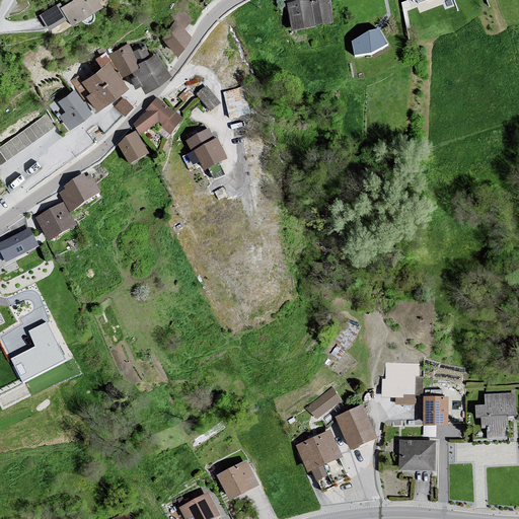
[(75,0),(67,5),(65,7),(73,17),(77,24),(108,6),(104,0),(75,0)]
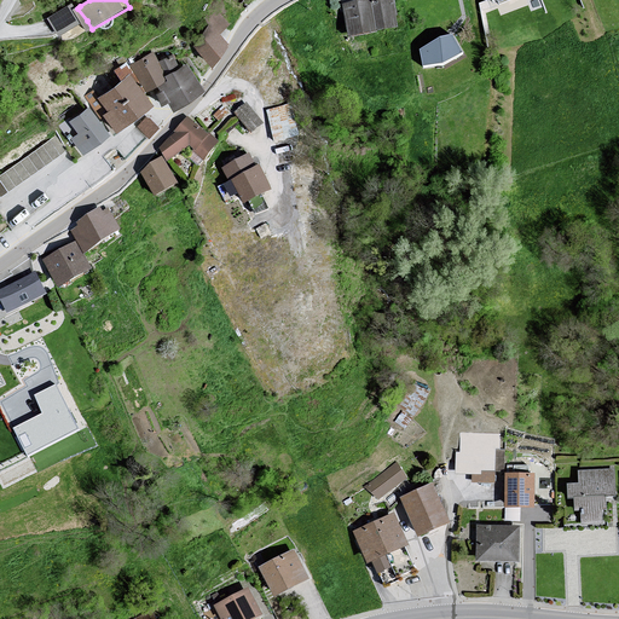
[(365,0),(347,4),(353,38),(400,29),(394,0),(365,0)]
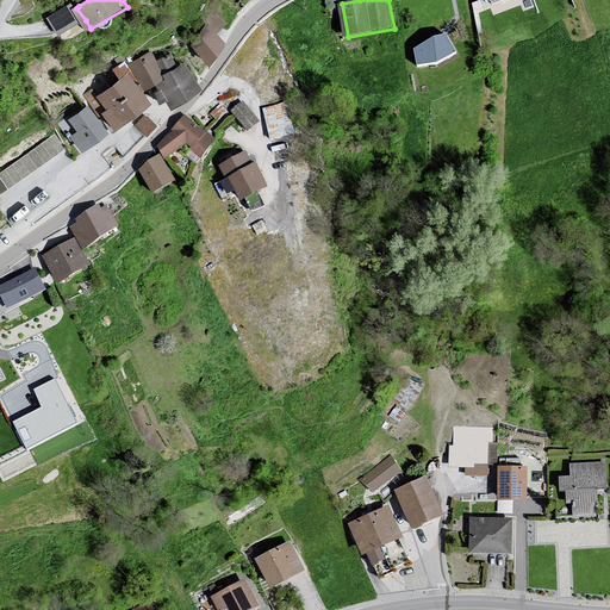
[(486,0),(492,16),(518,6),(517,1),(520,0),(486,0)]
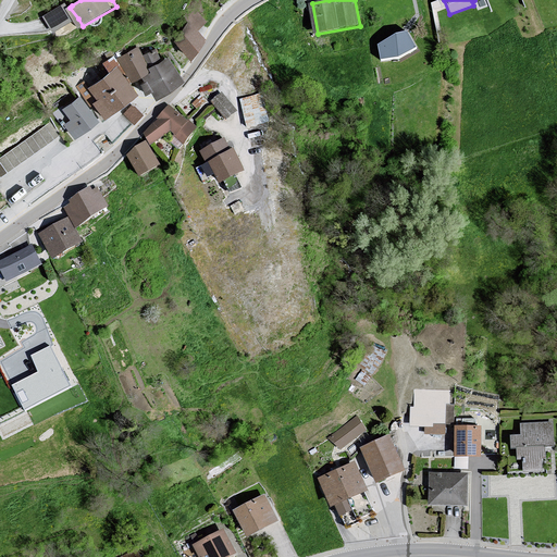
[(69,1),(45,16),(54,32),(78,19),(70,8),(72,5),(69,1)]
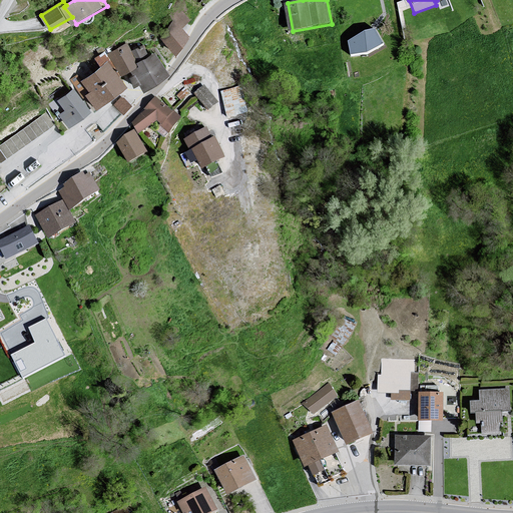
[(181,22),(187,18),(182,12),(158,31),(172,50),(191,35),(181,22)]
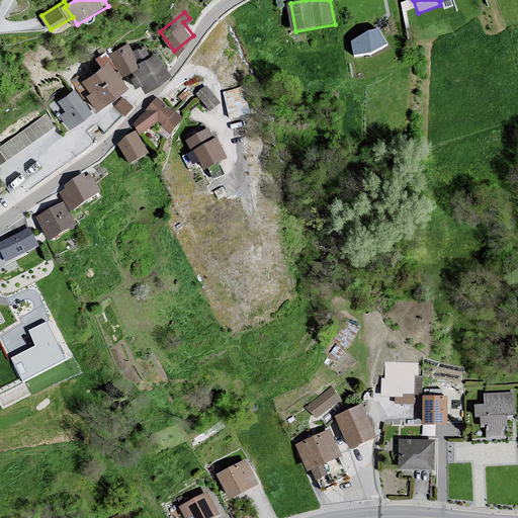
[(368,30),(351,40),(355,55),(371,54),(386,44),(378,29),(368,30)]
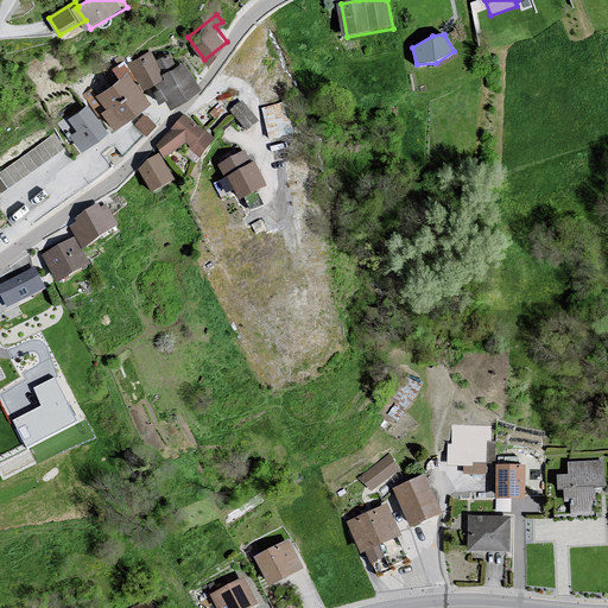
[(164,78),(149,52),(130,63),(144,89),(164,78)]
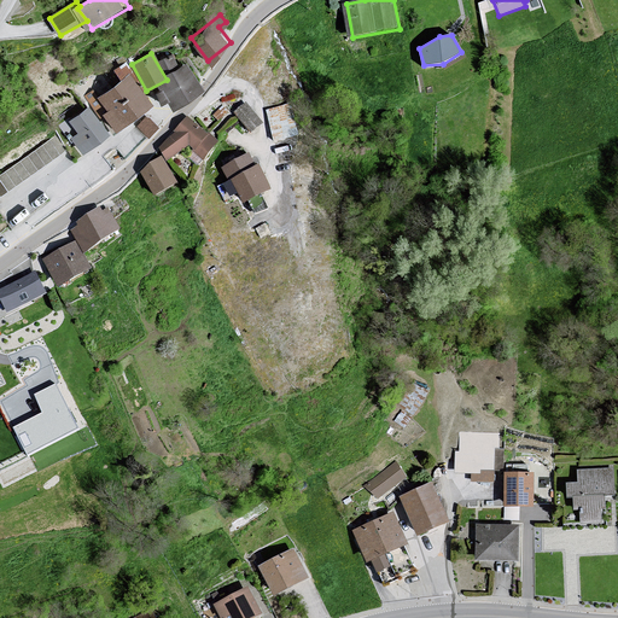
[(173,105),(202,88),(187,65),(181,70),(173,57),(159,64),(169,81),(159,87),(163,93),(158,95),(163,104),(170,100),(173,105)]
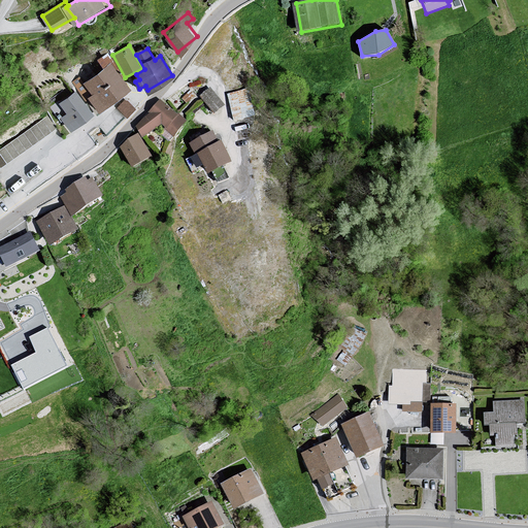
[(90,98),(101,110),(127,91),(116,73),(119,71),(109,58),(104,60),(102,57),(98,61),(104,70),(86,84),(94,94),(90,98)]
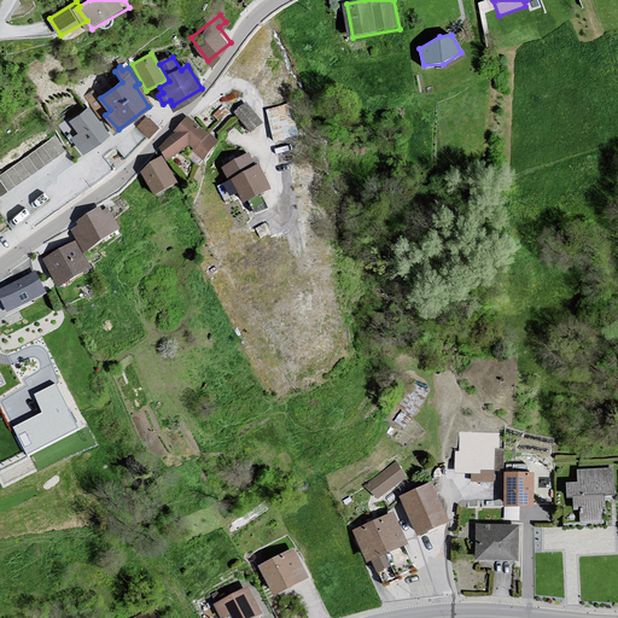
[(246,104),(235,112),(250,130),(261,122),(246,104)]
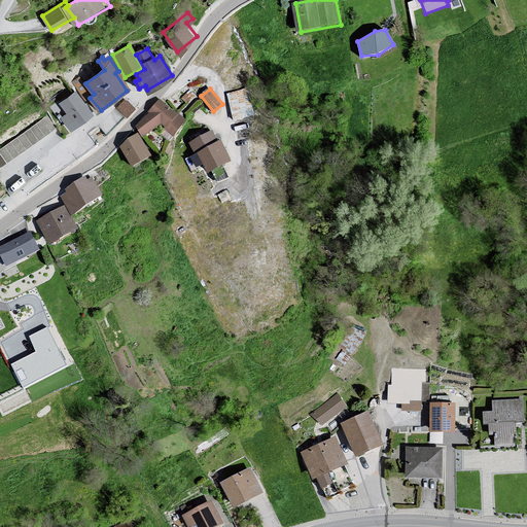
[(249,89),(227,95),(235,123),(256,116),(249,89)]
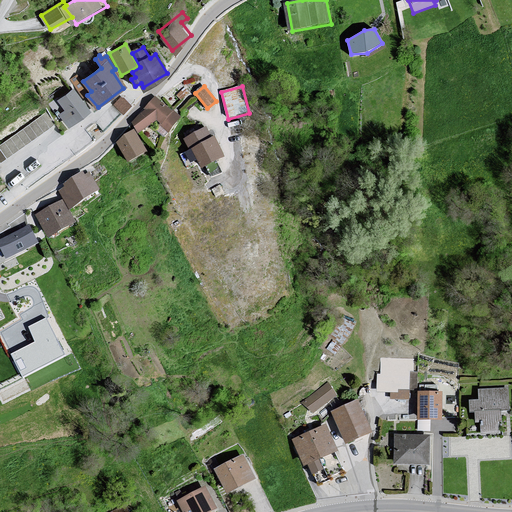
[(60,116),(69,127),(90,112),(73,90),(58,101),(66,111),(60,116)]
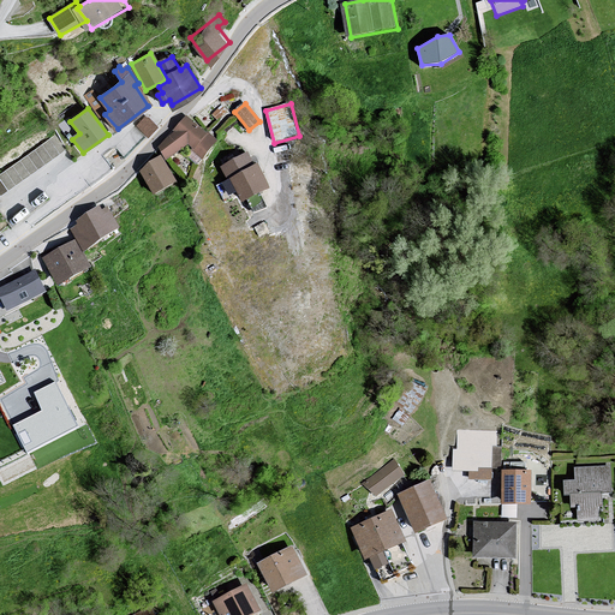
[(136,123),(147,135),(157,124),(147,112),(136,123)]
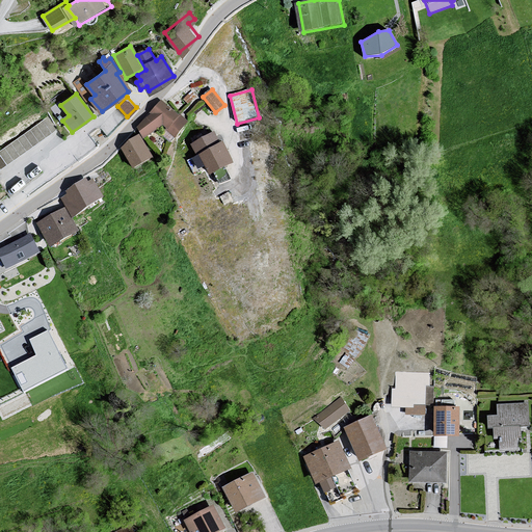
[(186,121),(161,102),(138,127),(144,135),(160,123),(176,136),(186,121)]
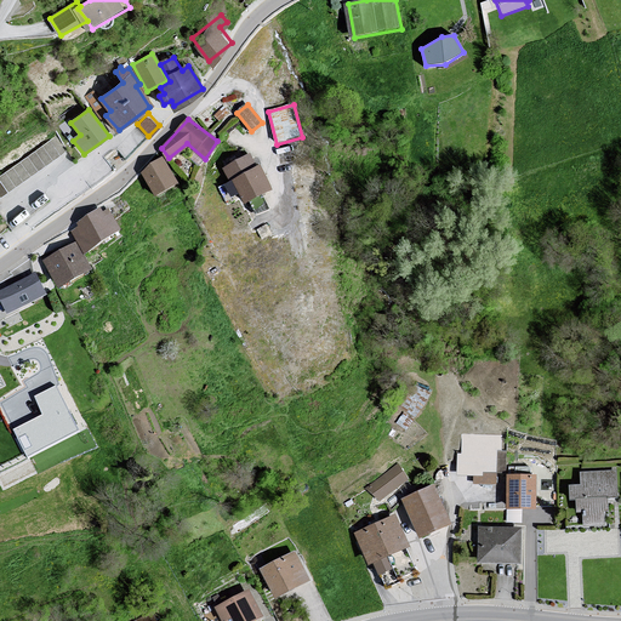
[(57,132),(0,171),(0,192),(67,147),(57,132)]
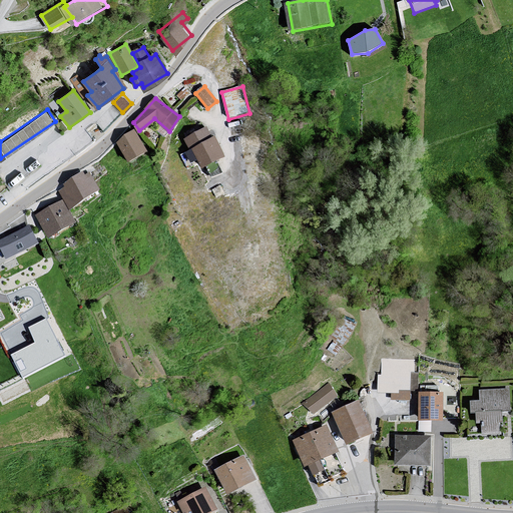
[(205,128),(186,138),(201,166),(223,155),(213,137),(210,138),(205,128)]
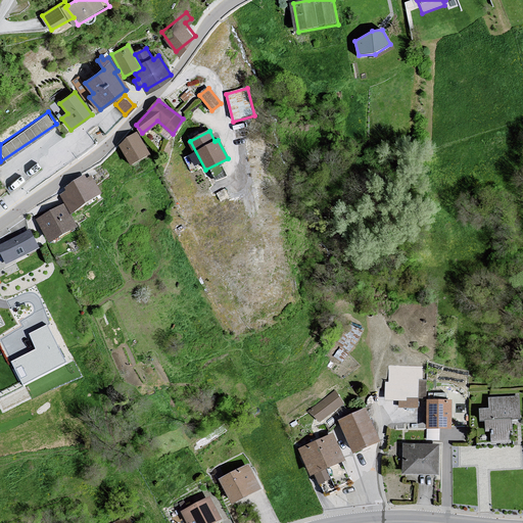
[(137,133),(120,145),(132,163),(149,152),(137,133)]
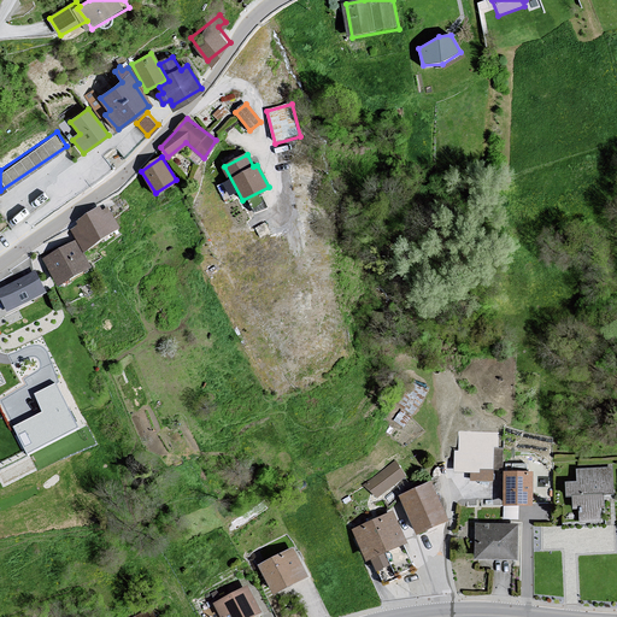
[(81,225),(72,230),(84,248),(119,228),(107,209),(101,211),(99,207),(77,221),(81,225)]
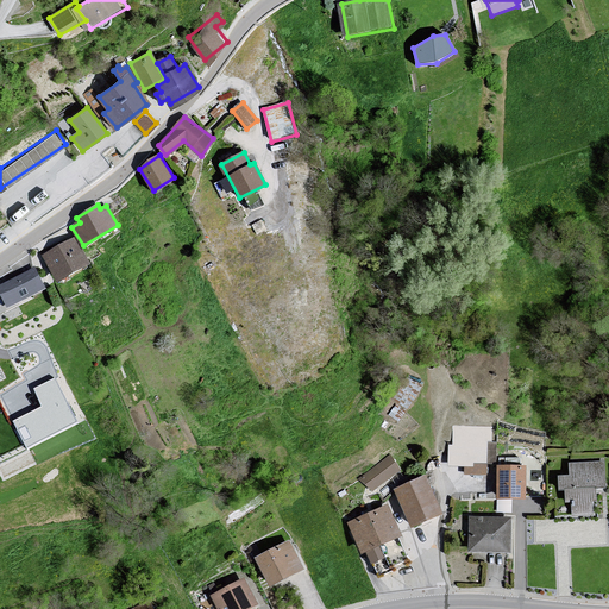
[(74,239),(44,257),(58,282),(89,263),(74,239)]
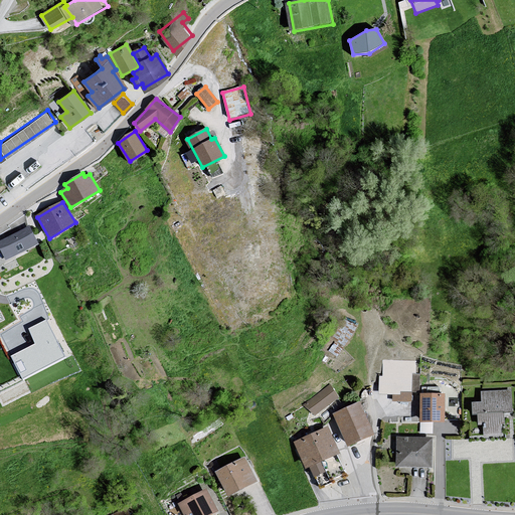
[(29,227),(0,241),(0,245),(6,260),(36,243),(29,227)]
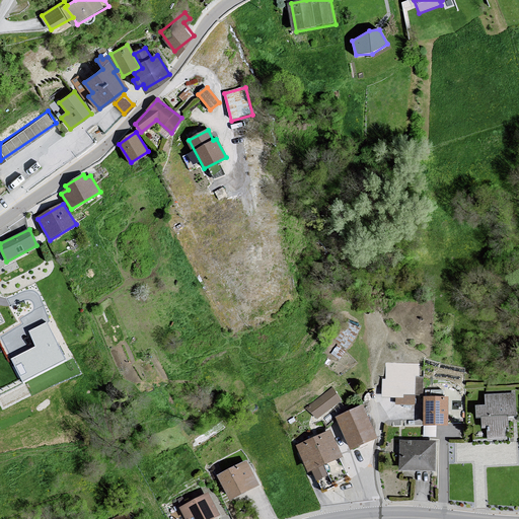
[(65,360),(47,323),(31,331),(40,347),(14,360),(24,380),(65,360)]
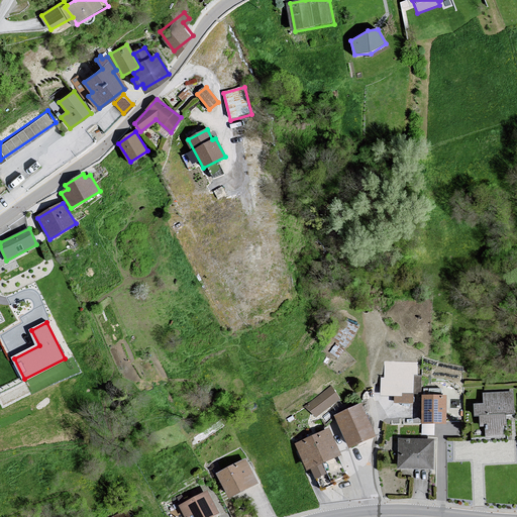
[(381,363),(381,394),(417,396),(418,363),(381,363)]
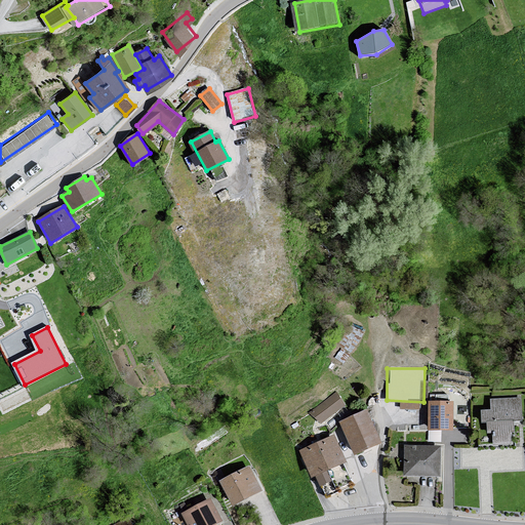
[(346,405),(336,391),(310,411),(319,425),(346,405)]
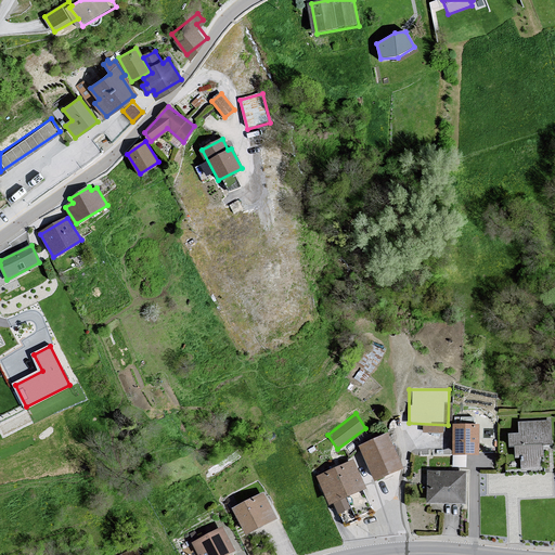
[(547,421),(521,425),(524,437),(515,438),(517,461),(524,462),(525,469),(541,467),(540,455),(544,455),(543,446),(551,444),(547,421)]
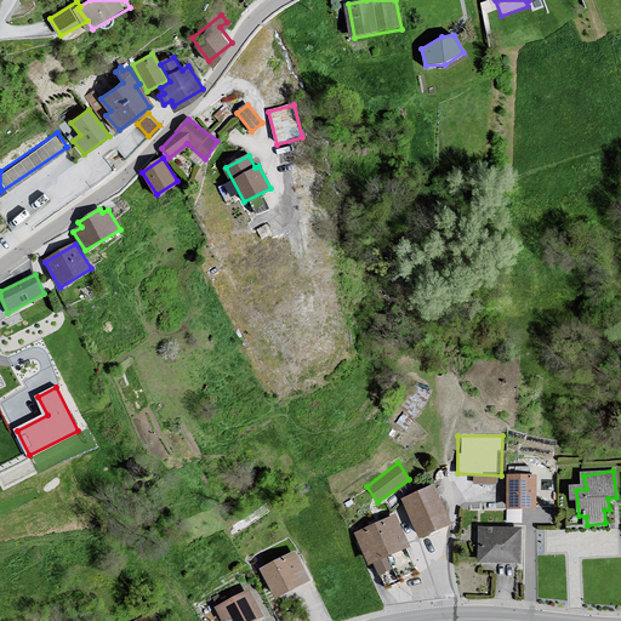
[(537,477),(508,477),(508,510),(537,510),(537,477)]
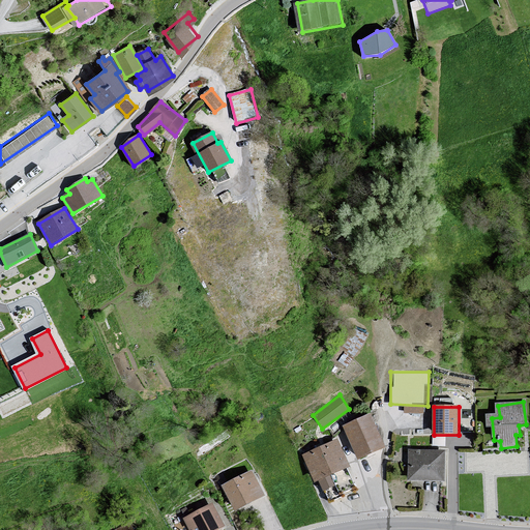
[(369,415),(345,427),(359,455),(382,444),(369,415)]
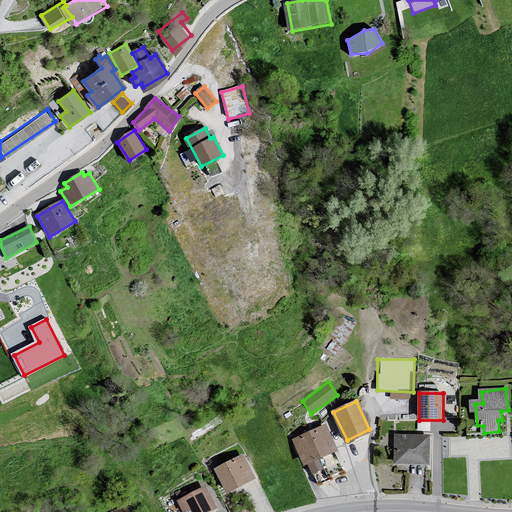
[(328,426),(294,439),(316,483),(348,476),(328,426)]
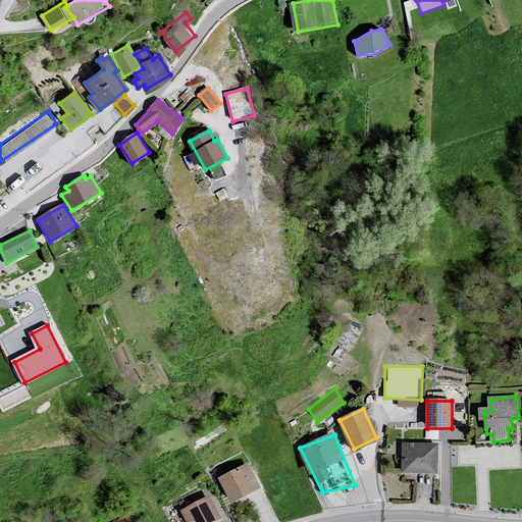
[(440,445),(404,444),(403,476),(438,477),(440,445)]
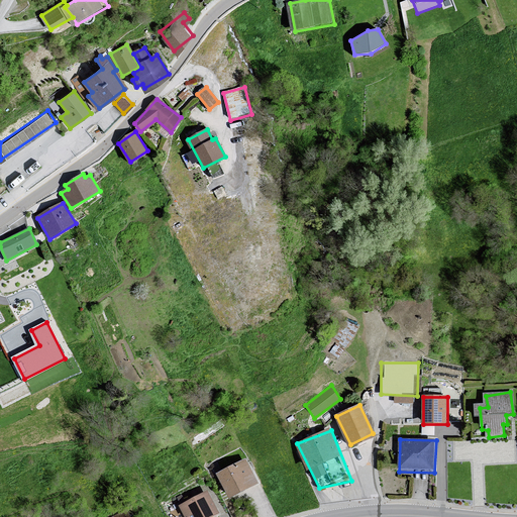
[(245,461),(218,475),(234,501),(262,484),(245,461)]
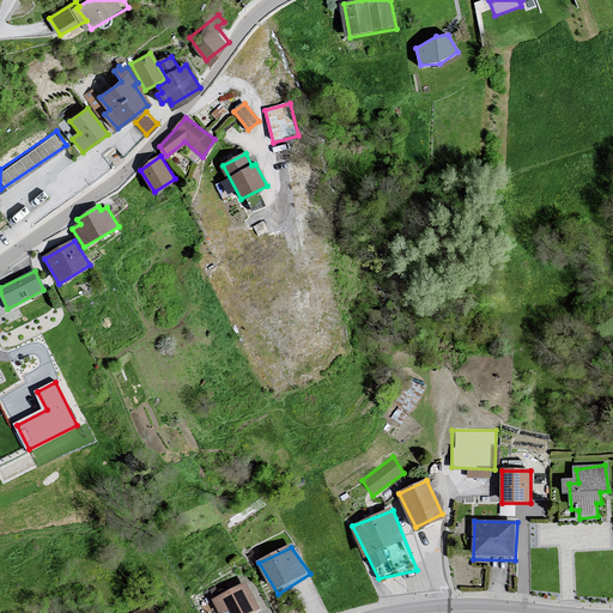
[(244,583),(213,600),(220,612),(254,612),(263,607),(244,583)]
